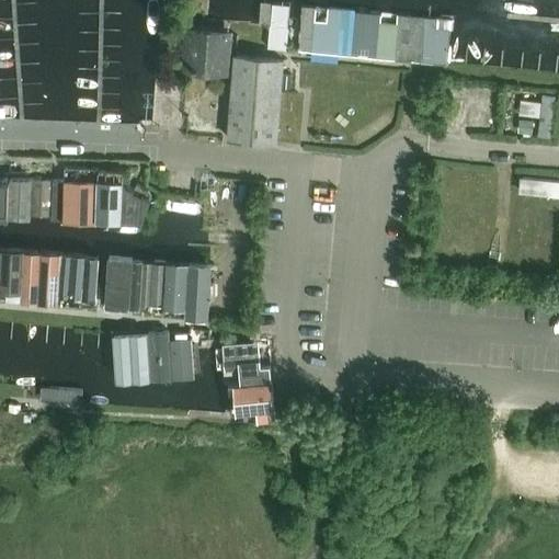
[(269,30),(267,50),(285,53),(288,9),(271,7),(270,30),(269,30)]
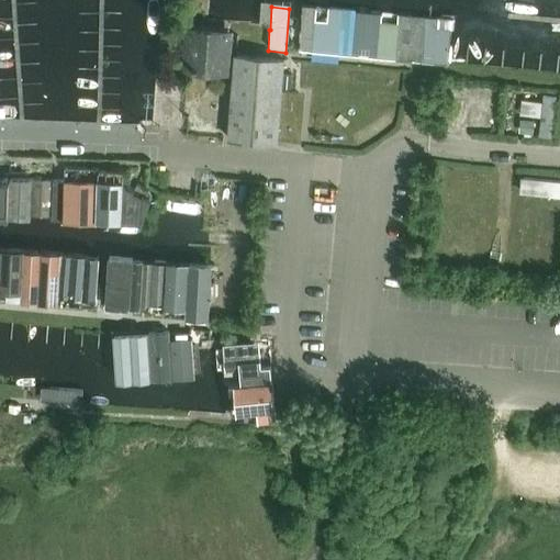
[(289,9),(286,53),(311,55),(315,11),(289,9)]
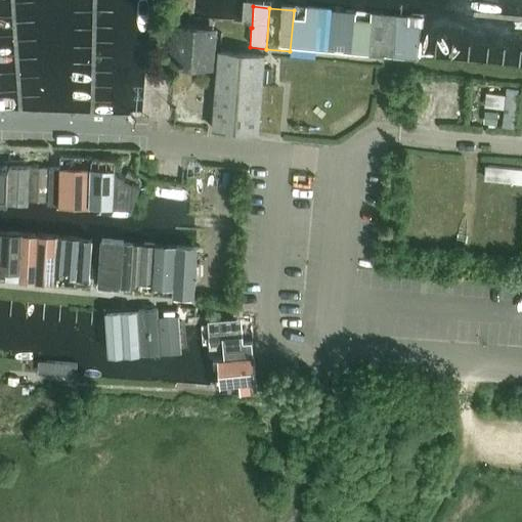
[(294,10),(290,51),(314,53),(317,12),(294,10)]
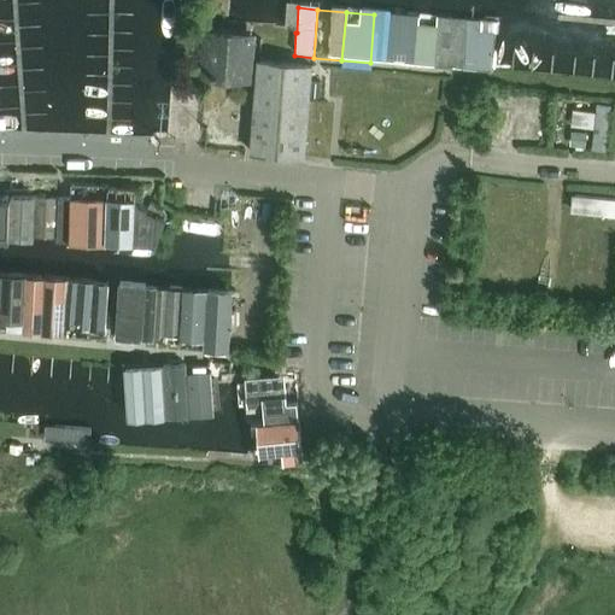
[(374,15),(370,63),(385,64),(388,16),(374,15)]
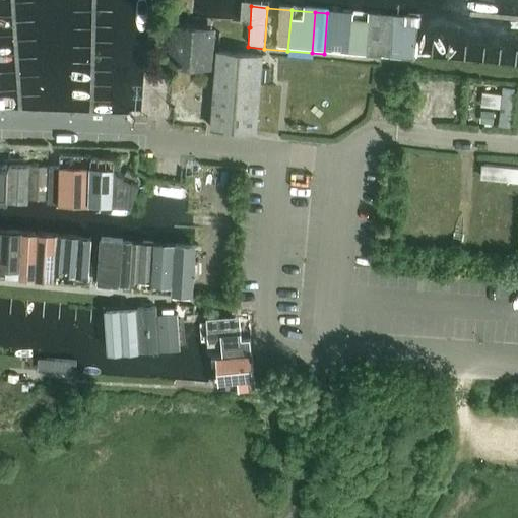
[(327,13),(324,54),(348,56),(351,15),(327,13)]
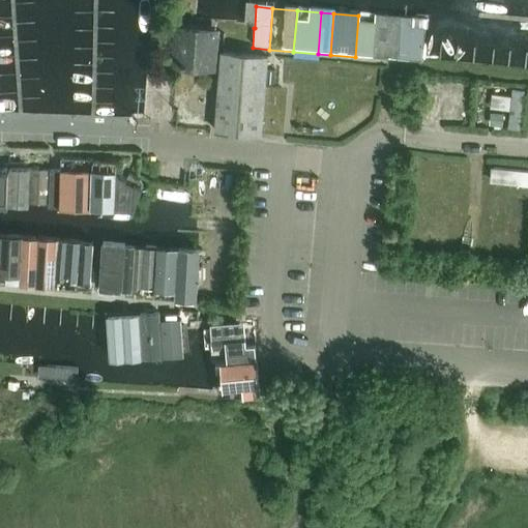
[(358,16),(355,57),(372,59),(375,17),(358,16)]
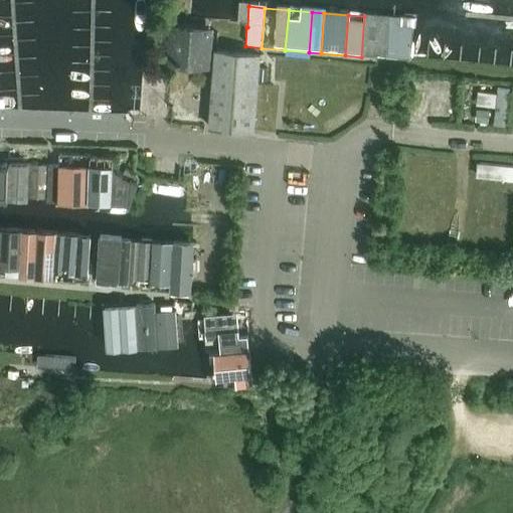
[(364,16),(361,57),(409,61),(412,21),(364,16)]
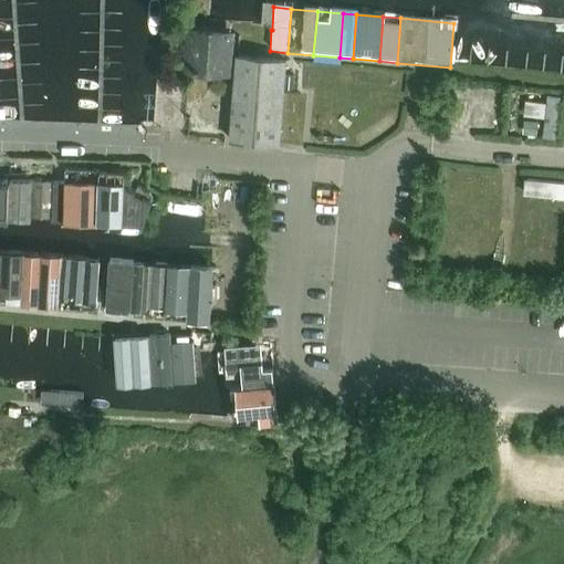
[(190,31),(188,74),(226,76),(228,33),(190,31)]
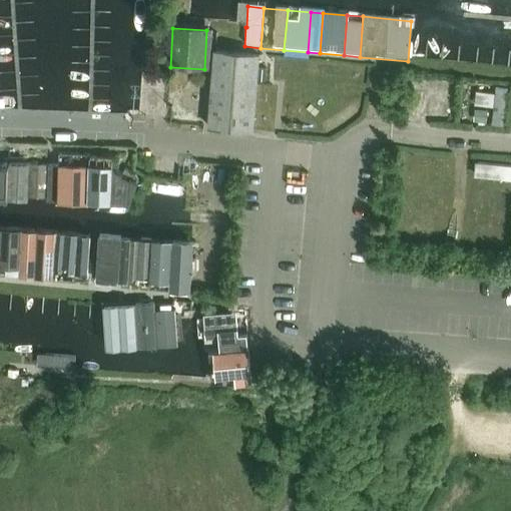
[(213,53),(207,128),(250,132),(258,57),(213,53)]
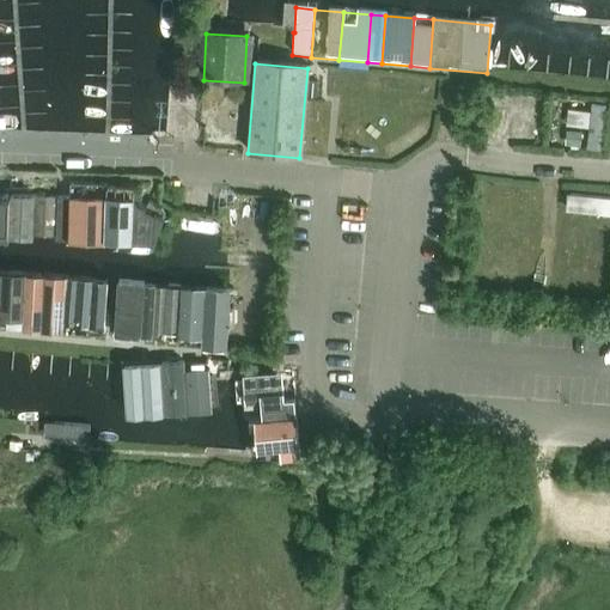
[(542,138),(541,101),(532,101),(534,139),(542,138)]
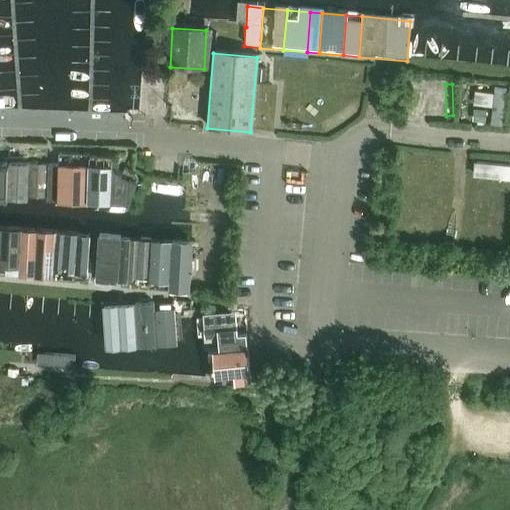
[(494,89),(490,126),(502,127),(506,90),(494,89)]
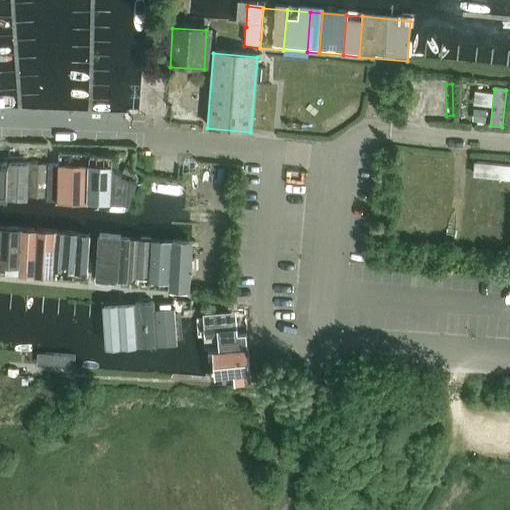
[(439,103),(439,91),(423,91),(423,102),(439,103)]
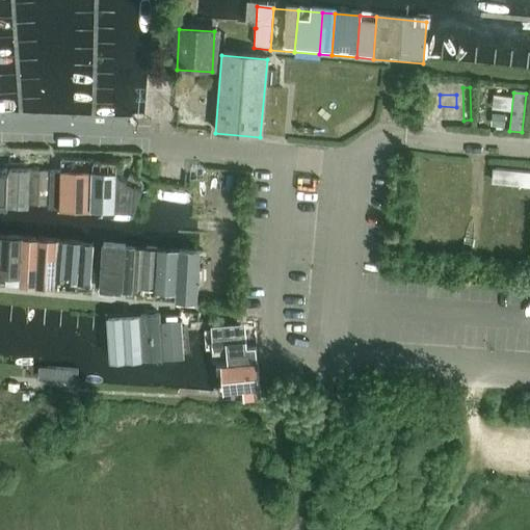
[(497,116),(495,128),(503,128),(504,116),(497,116)]
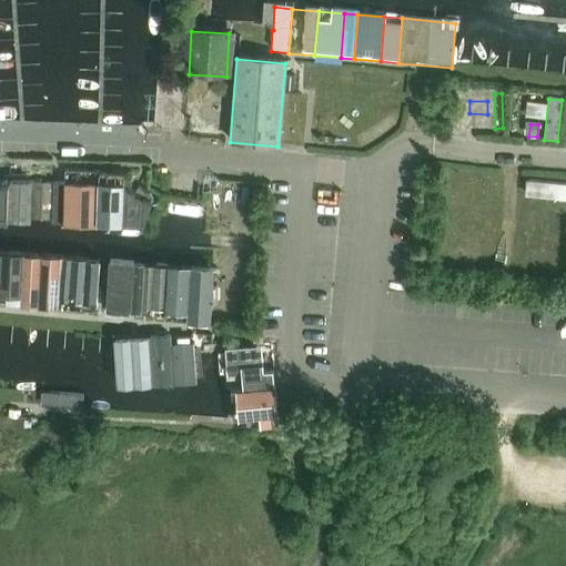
[(8,183),(7,223),(28,223),(30,184),(8,183)]
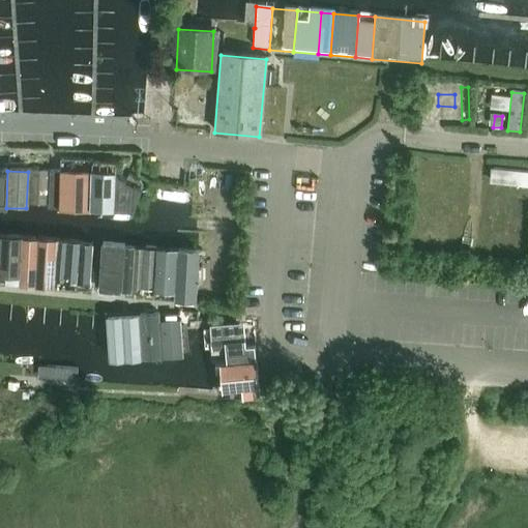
[(28,172),(26,208),(28,208),(28,206),(46,207),(48,172),(28,172)]
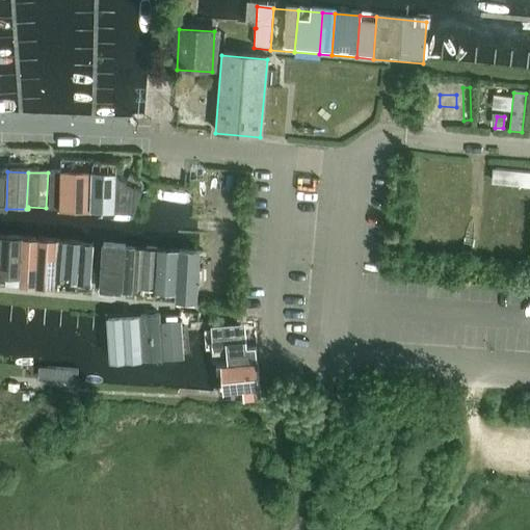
[(48,173),(46,208),(57,208),(59,174),(48,173)]
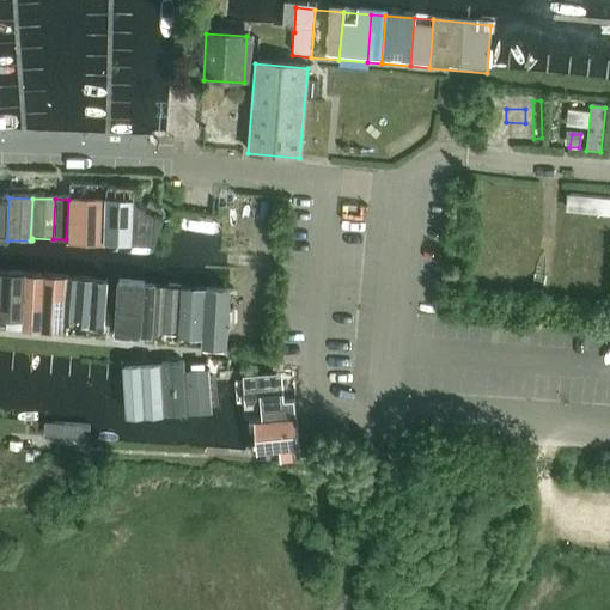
[(68,200),(66,239),(78,239),(78,244),(80,200),(68,200)]
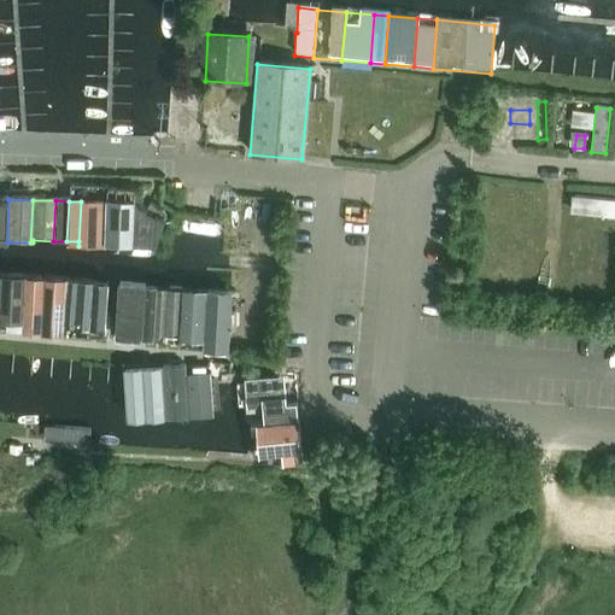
[(81,201),(78,246),(92,246),(93,201),(81,201)]
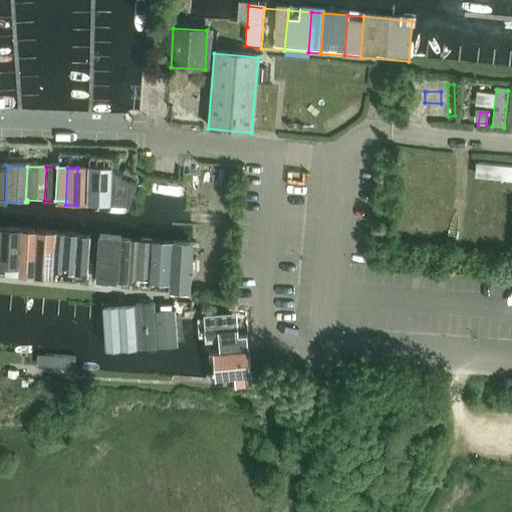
[(77,168),(76,205),(96,206),(97,169),(77,168)]
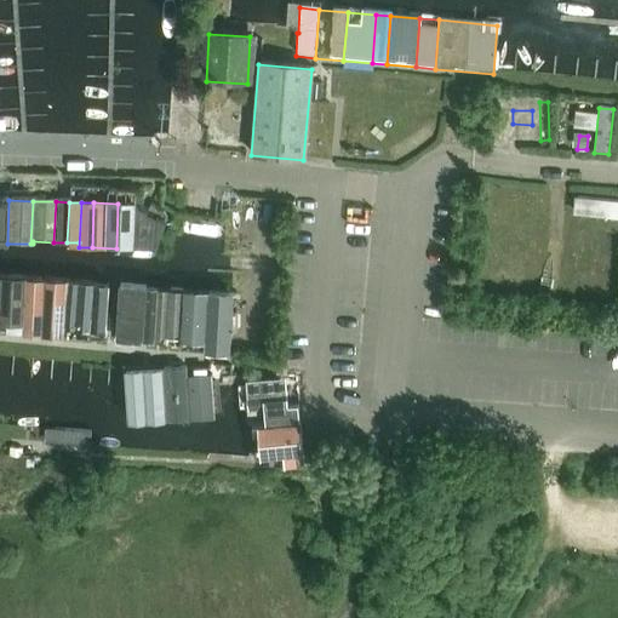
[(118,204),(116,249),(132,249),(135,205),(133,205),(118,204)]
